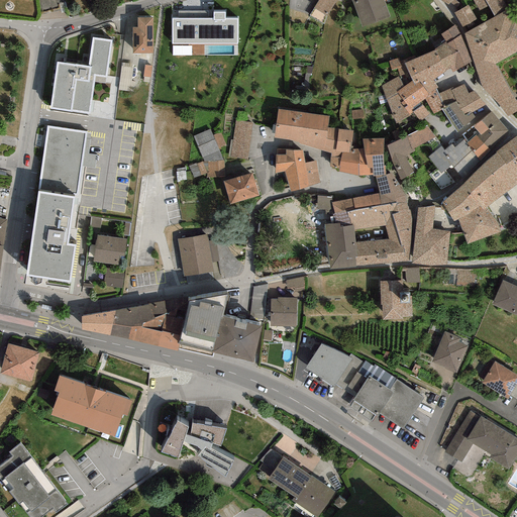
[(320,0),(314,9),(327,17),(337,0),(320,0)]
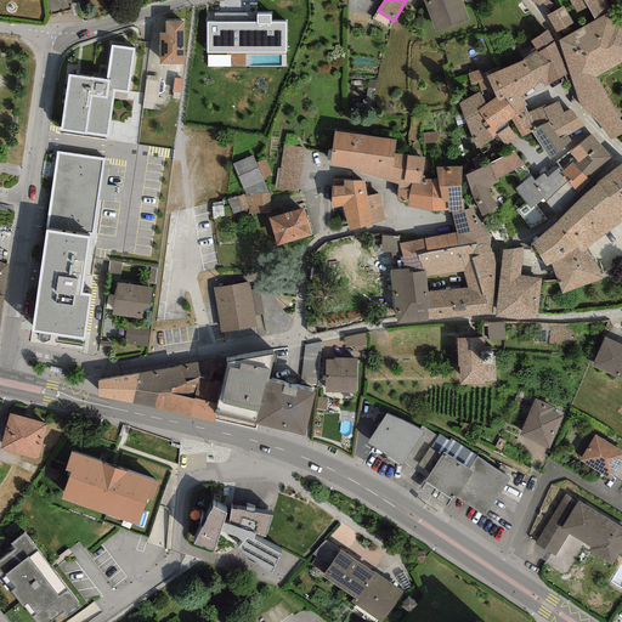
[(459,0),(424,0),(423,1),(435,34),(468,22),(459,0)]
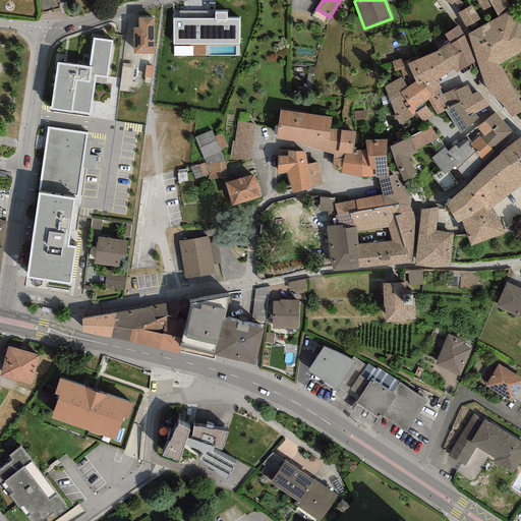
[(474,0),(482,12),(491,7),(499,19),(511,12),(512,10),(505,0),(474,0)]
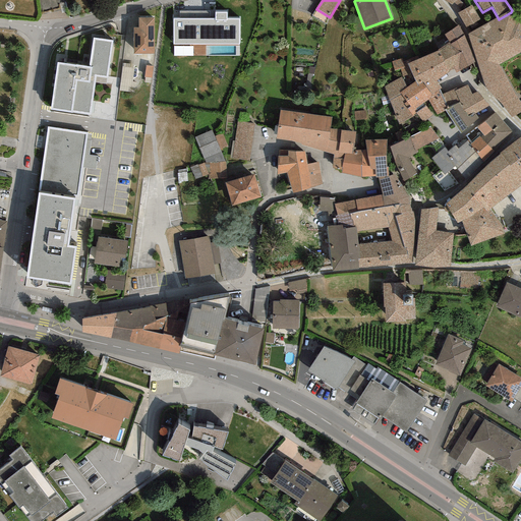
[(455,4),(452,7),(458,14),(467,9),(458,1),(455,4)]
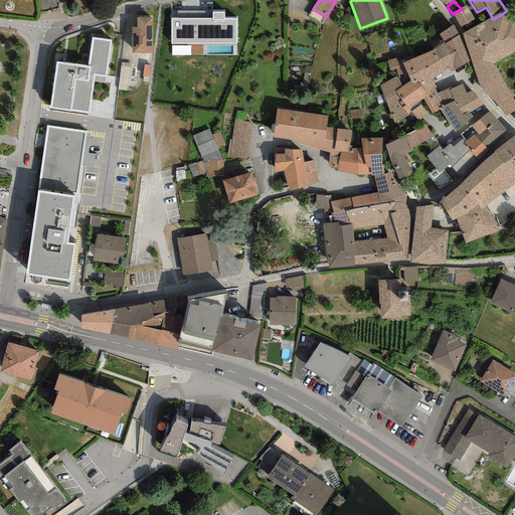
[(462,9),(453,14),(461,28),(476,21),(466,6),(462,9)]
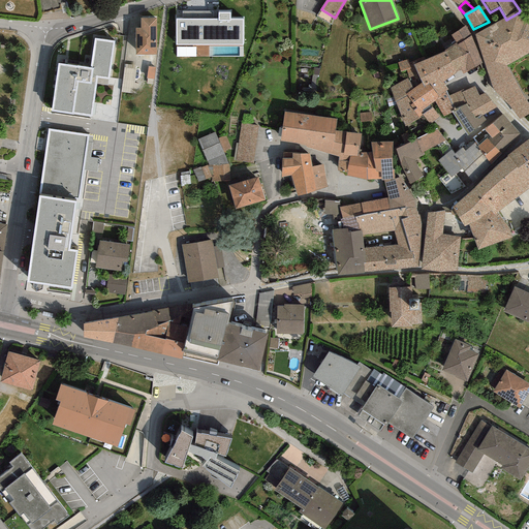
[(247,9),(218,9),(219,39),(241,39),(241,30),(247,30),(247,9)]
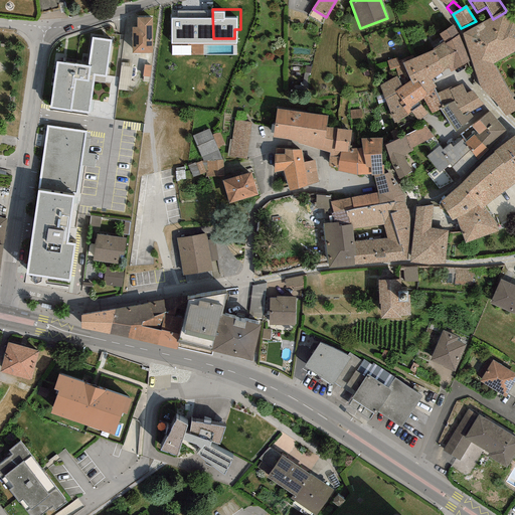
[(496,106),(505,118),(514,112),(514,103),(493,65),(514,53),(514,52),(514,19),(510,22),(505,12),(493,19),(462,35),(480,88),(496,106)]
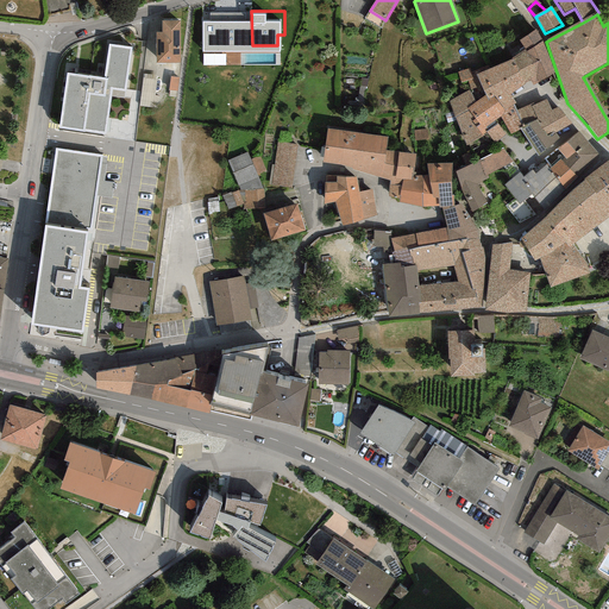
[(203,20),(203,48),(246,48),(246,20),(203,20)]
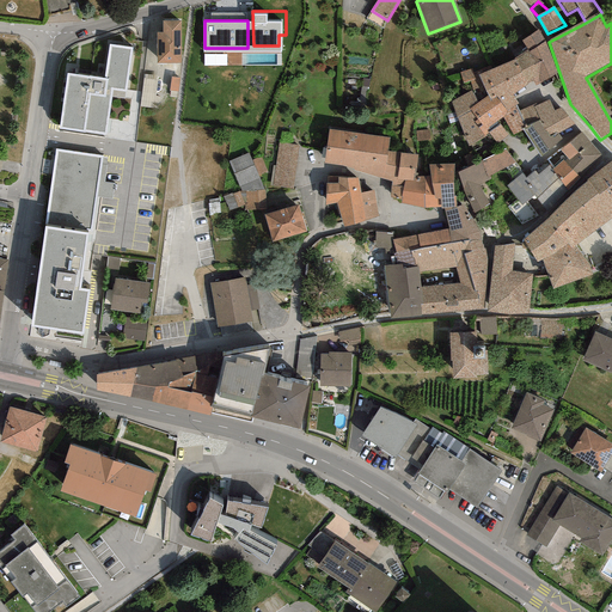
[(183,23),(163,23),(163,35),(157,35),(157,63),(183,63),(183,23)]
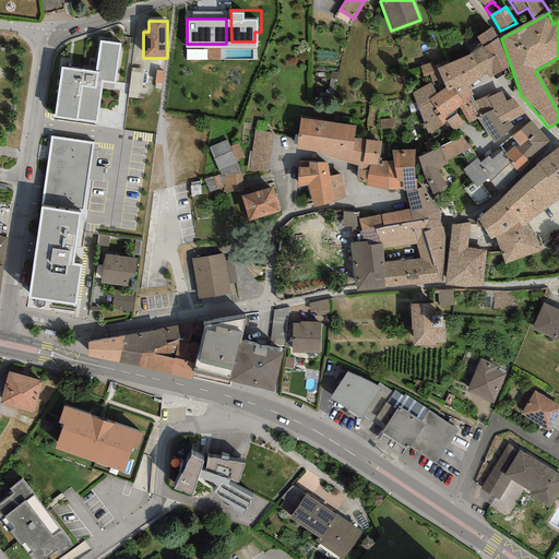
[(498,40),(491,28),(476,38),(484,49),(498,40)]
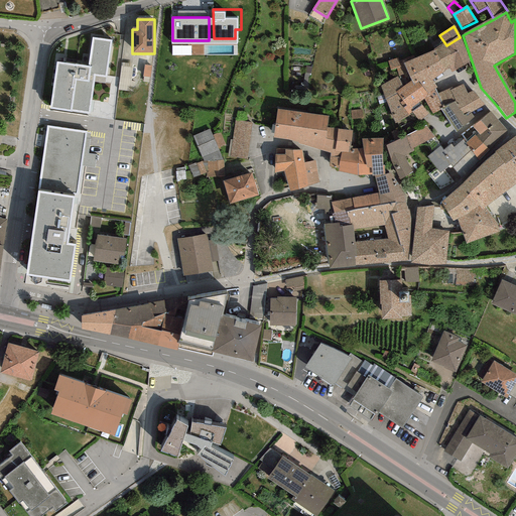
[(470,63),(460,37),(446,45),(434,52),(444,73),(449,70),(452,74),(470,63)]
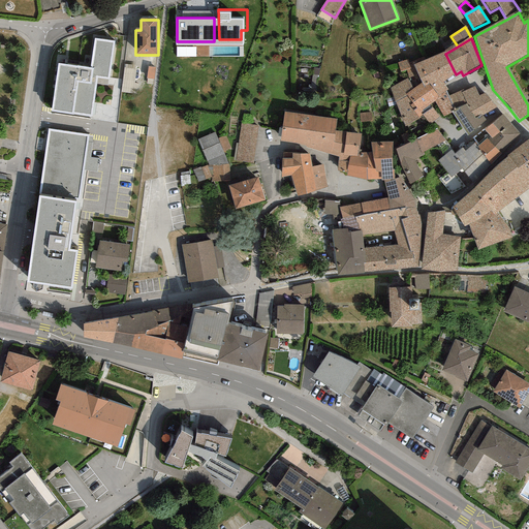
[(115,42),(94,39),(90,69),(58,64),(51,114),(91,120),(96,85),(109,87),(115,42)]
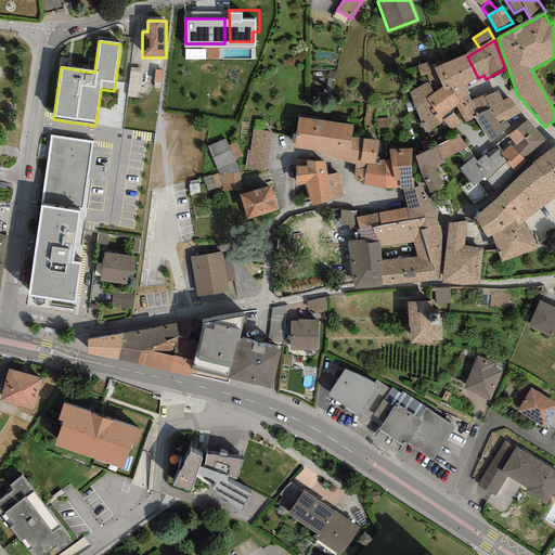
[(478,78),(467,56),(447,65),(435,69),(438,78),(442,89),(444,94),(451,90),(460,102),(467,98),(470,97),(465,89),(479,79),(478,78)]
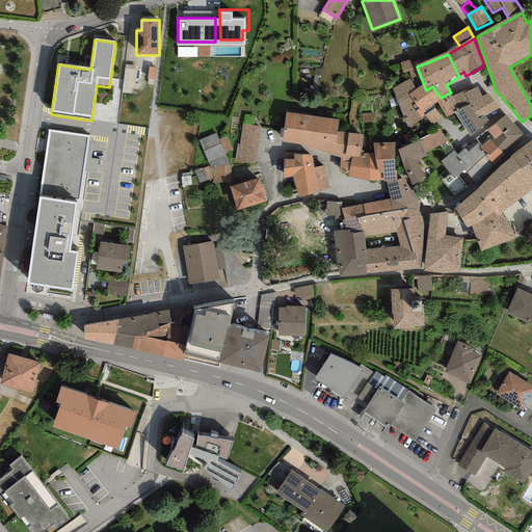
[(417,67),(428,62),(426,58),(411,64),(409,60),(400,64),(403,74),(408,72),(410,79),(420,75),(417,67)]
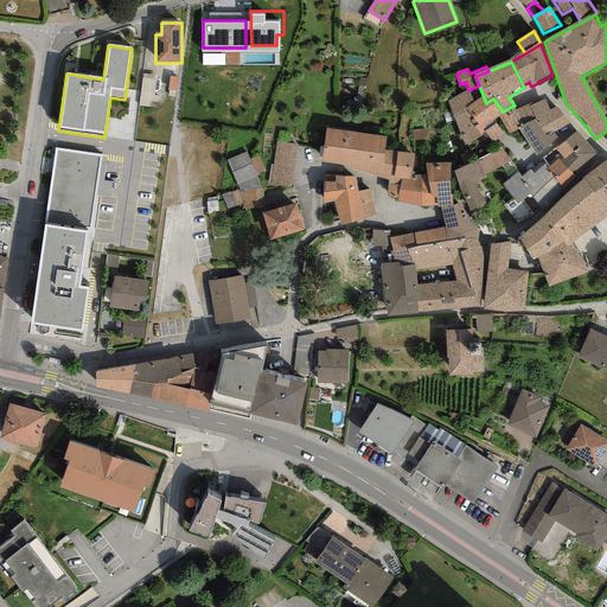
[(474,103),(468,90),(447,102),(454,120),(468,112),(465,108),(474,103)]
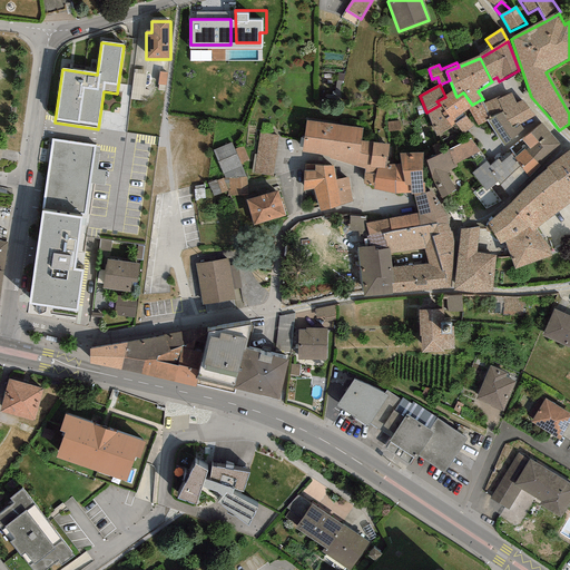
[(445,97),(436,101),(440,105),(444,114),(442,116),(452,127),(454,126),(465,118),(463,115),(469,110),(472,105),(463,92),(457,97),(454,91),(445,97)]
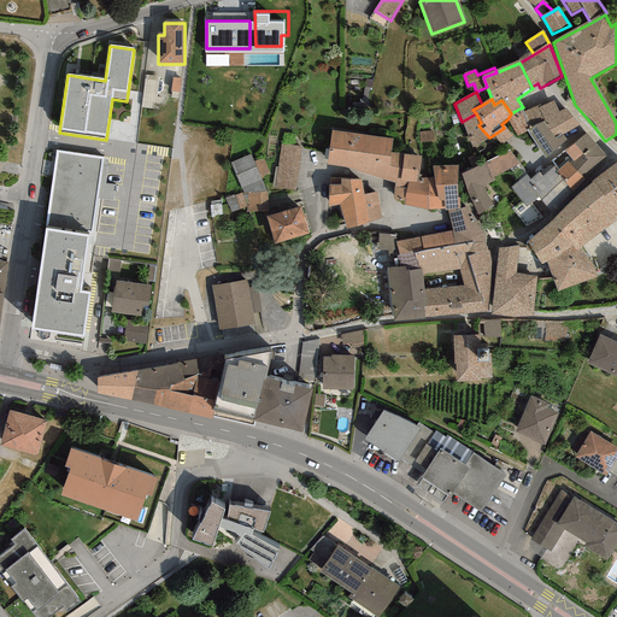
[(538,107),(522,113),(529,131),(542,124),(548,134),(550,134),(554,140),(560,135),(563,136),(581,127),(565,110),(558,113),(553,103),(538,109),(538,107)]
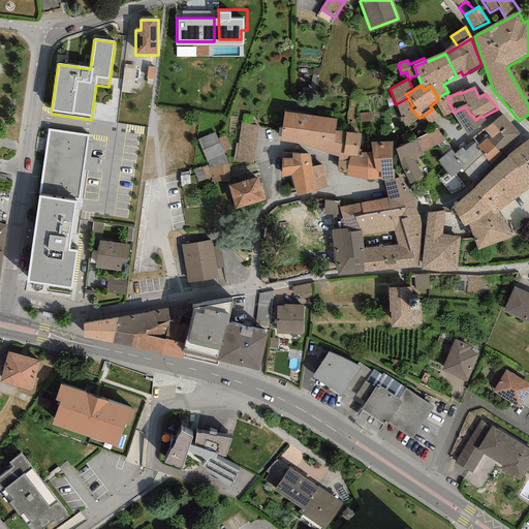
[(438,97),(435,102),(443,118),(452,114),(454,113),(447,97),(445,93),(438,97)]
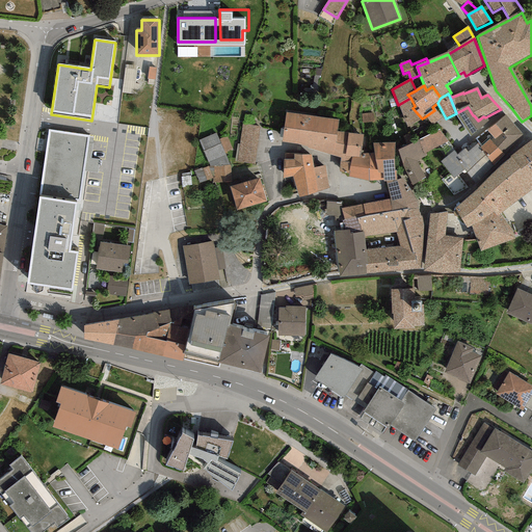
[(410,98),(398,105),(406,129),(424,120),(422,118),(413,108),(415,106),(410,98)]
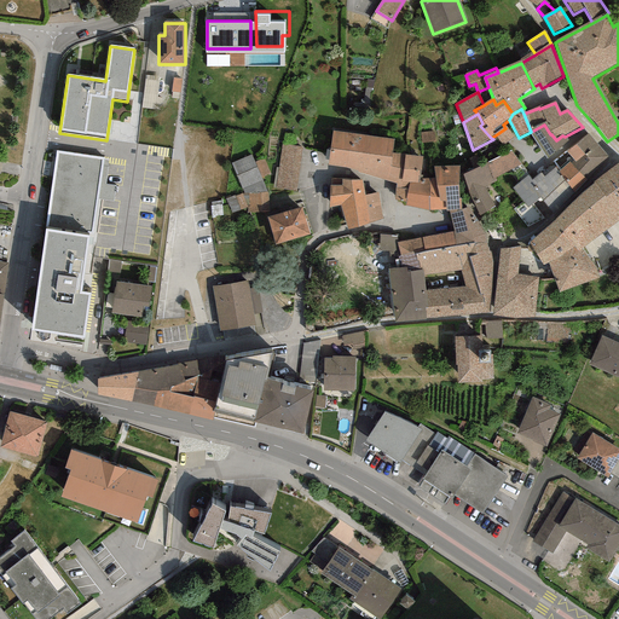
[(531,132),(528,133),(547,161),(568,144),(565,137),(562,136),(556,140),(551,134),(550,134),(544,125),(531,132)]
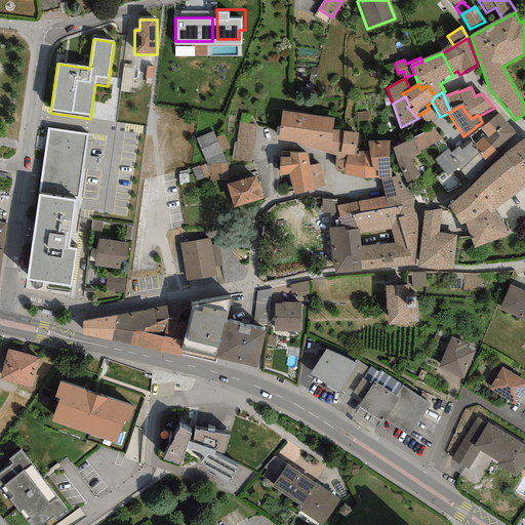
[(436,117),(429,109),(418,116),(427,125),(436,117)]
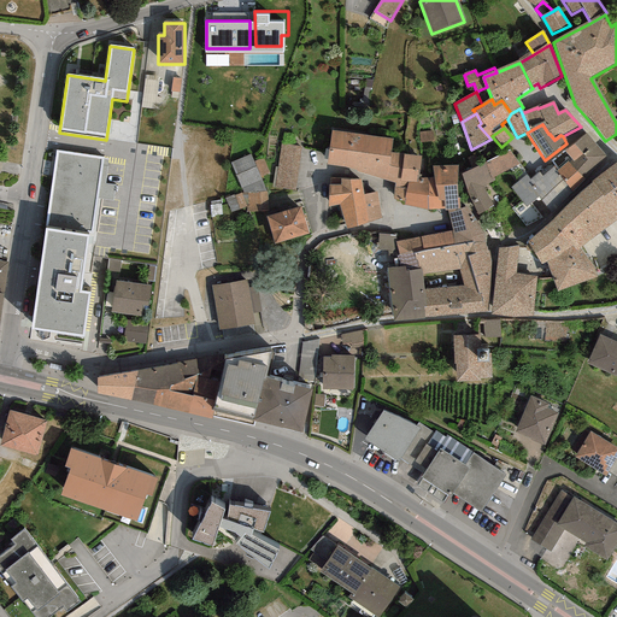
[(433,131),(419,133),(421,142),(434,142),(433,131)]
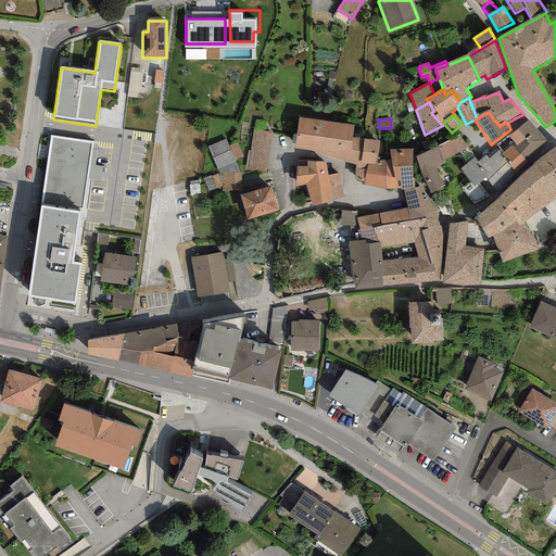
[(353,127),(299,119),(294,151),(321,155),(320,156),(356,166),(358,167),(359,161),(361,161),(362,154),(351,152),(352,139),(353,127)]
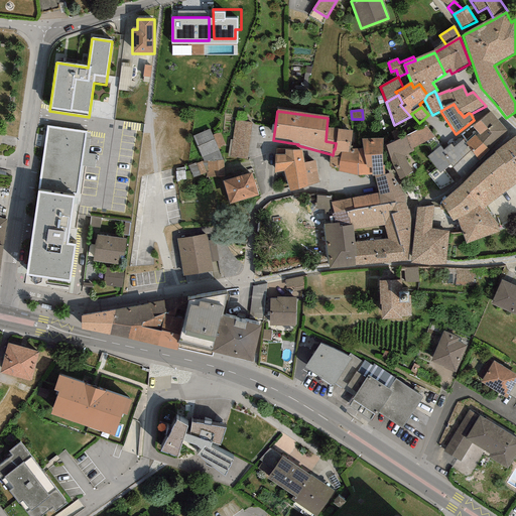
[(509,135),(491,113),(473,128),(480,137),(477,139),(489,151),(509,135)]
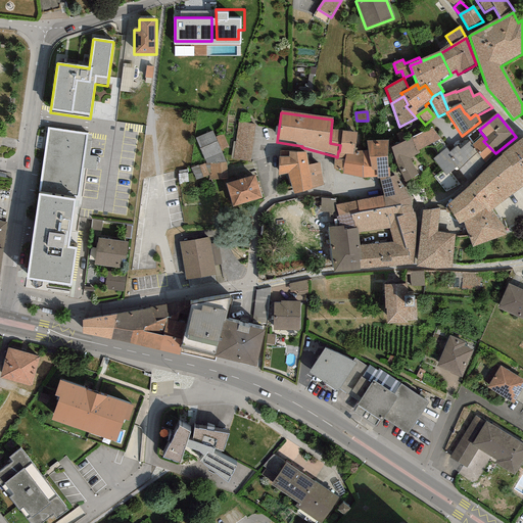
[(255,125),(235,122),(230,159),(250,161),(255,125)]
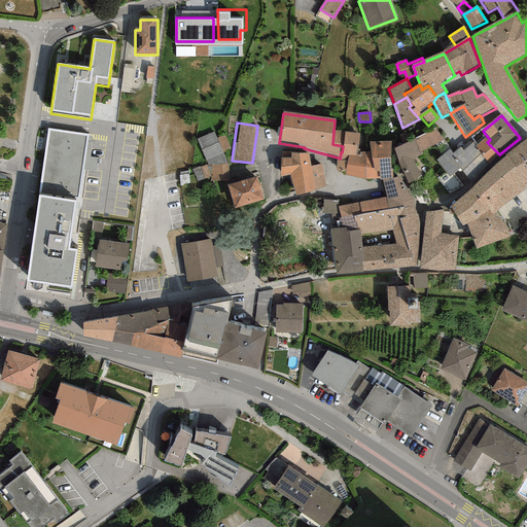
[(434,130),(415,139),(420,154),(422,152),(445,140),(434,130)]
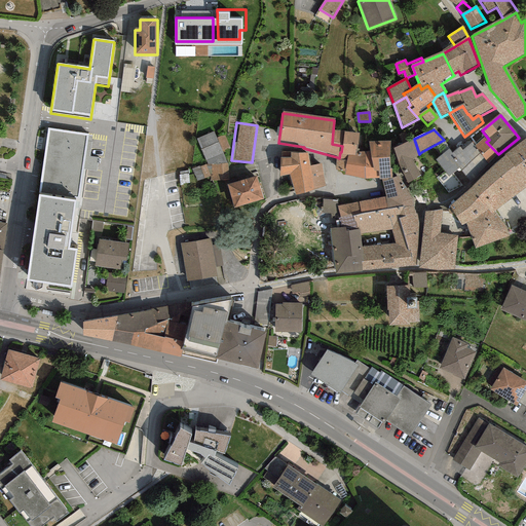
[(87,136),(49,130),(33,233),(26,285),(72,292),(77,254),(69,252),(76,209),(87,136)]
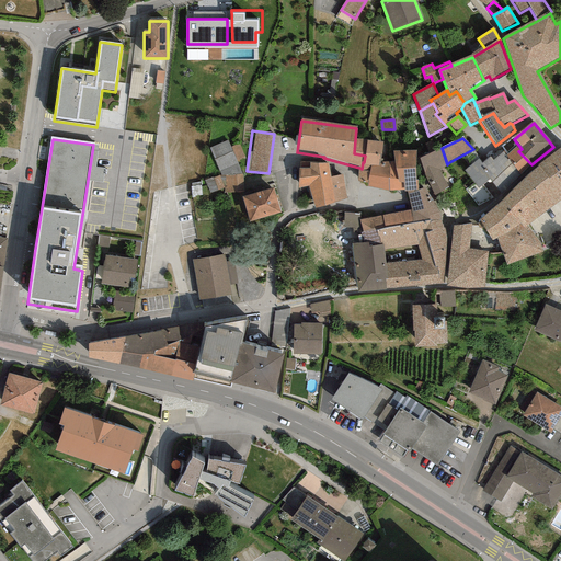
[(231,147),(228,140),(209,148),(220,176),(226,175),(242,174),(237,161),(231,147)]
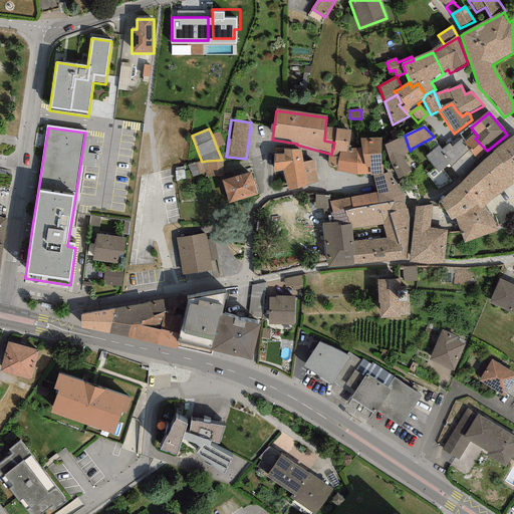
[(350,132),(325,129),(324,141),(334,143),(333,149),(333,154),(339,154),(348,154),(349,149),(350,132)]
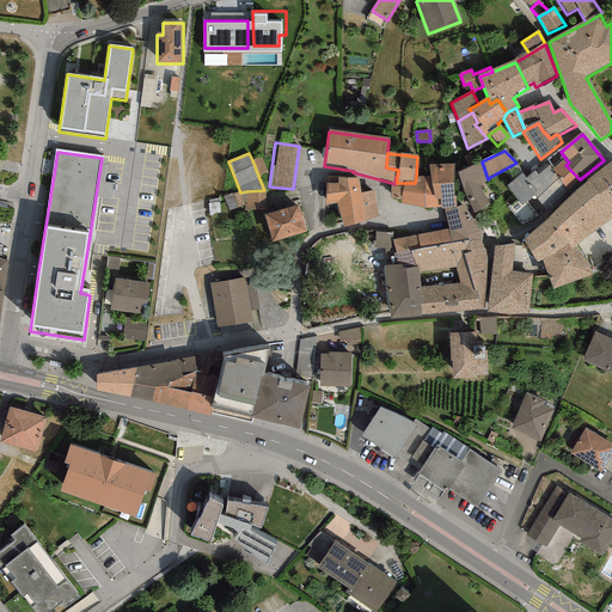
[(268,172),(261,157),(252,160),(258,176),(268,172)]
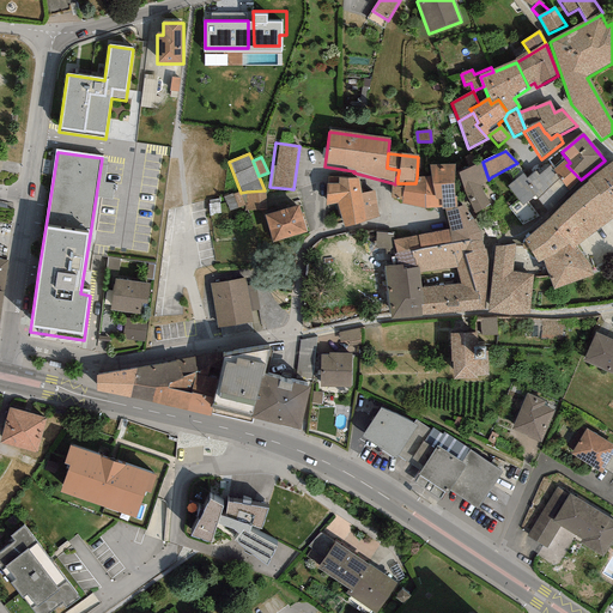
[(483,162),(459,176),(475,216),(490,206),(480,187),(492,181),(491,177),(489,180),(483,162)]
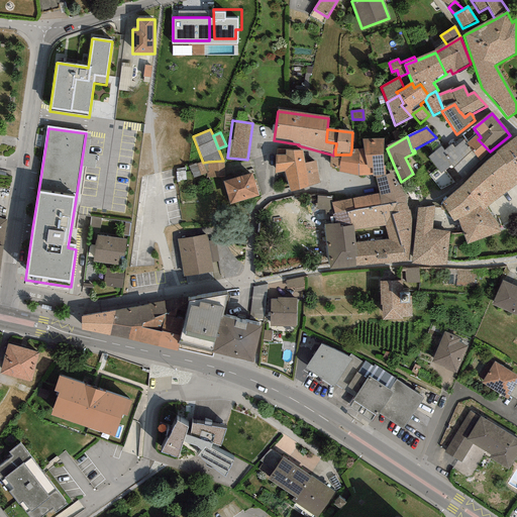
[(516,137),(495,156),(442,206),(439,209),(440,211),(443,213),(446,213),(453,225),(458,223),(469,217),(480,209),(483,213),(486,211),(516,187),(516,137)]
